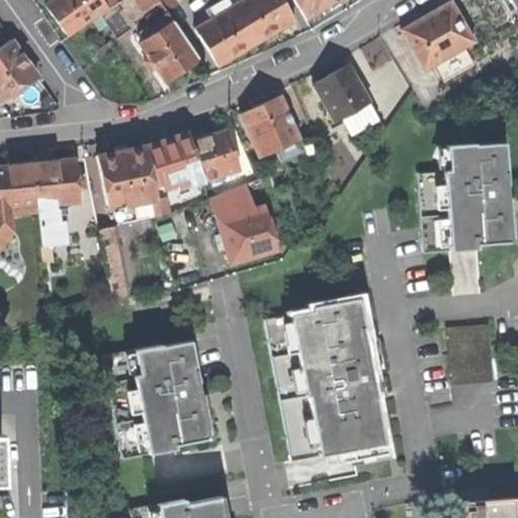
[(100,12),(106,8),(100,0),(51,0),(45,4),(68,35),(100,12)]
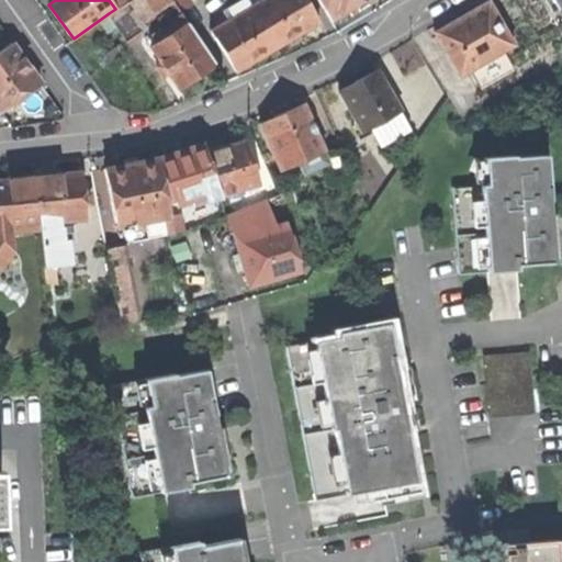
[(143,20),(127,0),(115,9),(109,13),(130,41),(148,27),(143,20)]
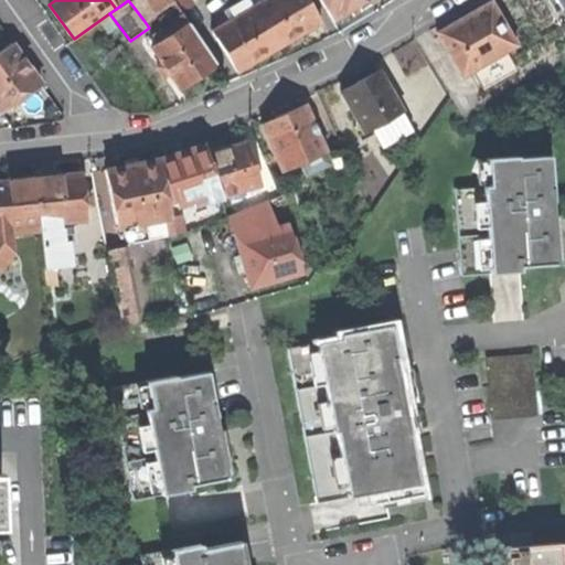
[(128,0),(144,20),(171,0),(128,0)]
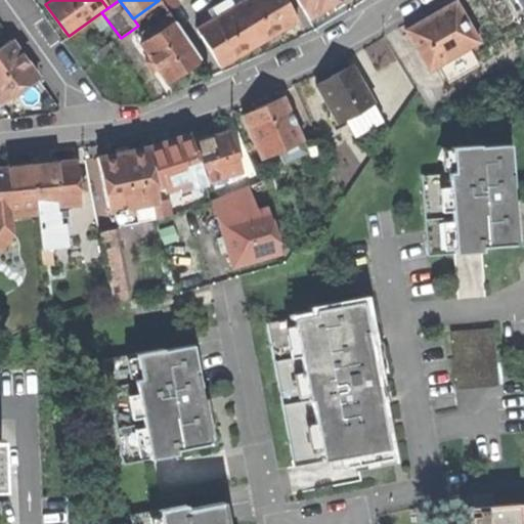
[(215,11),(218,15),(235,5),(231,0),(227,0),(214,8),(215,11)]
